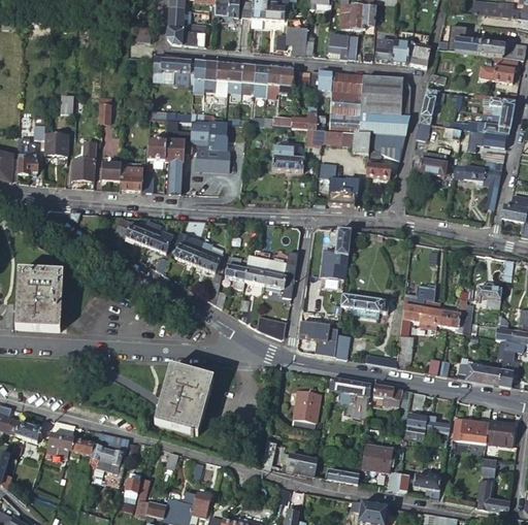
[(170,0),(170,3),(169,9),(185,10),(185,2),(185,0),(170,0)]
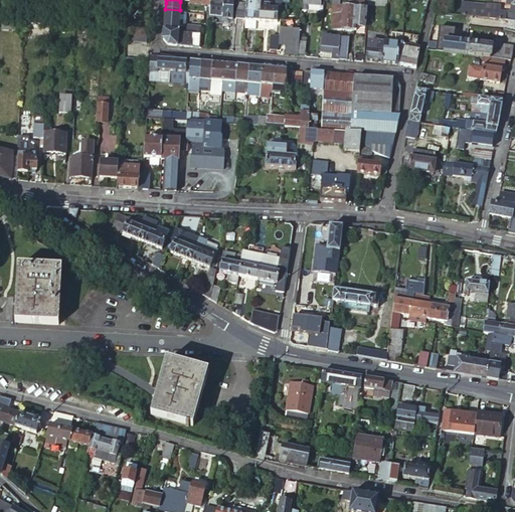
[(210,0),(210,4),(209,13),(209,15),(231,17),(233,0),(210,0)]
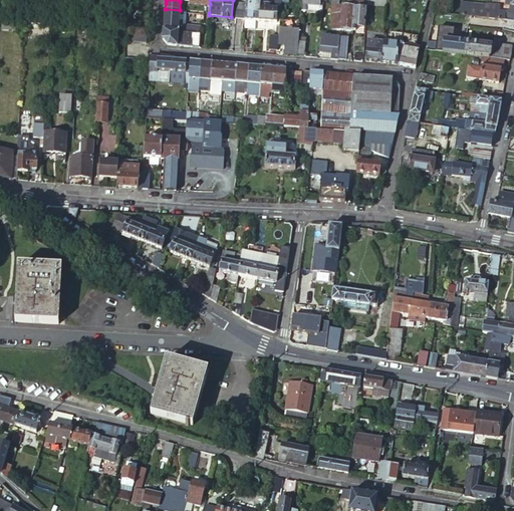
[(236,1),(235,17),(245,18),(255,19),(255,18),(256,0),(246,0),(246,2),(236,1)]
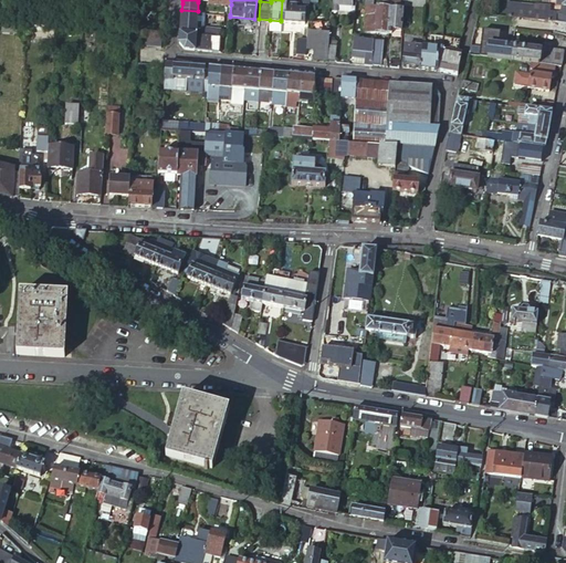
[(282,0),(281,20),(304,22),(304,9),(295,9),(295,0),(282,0)]
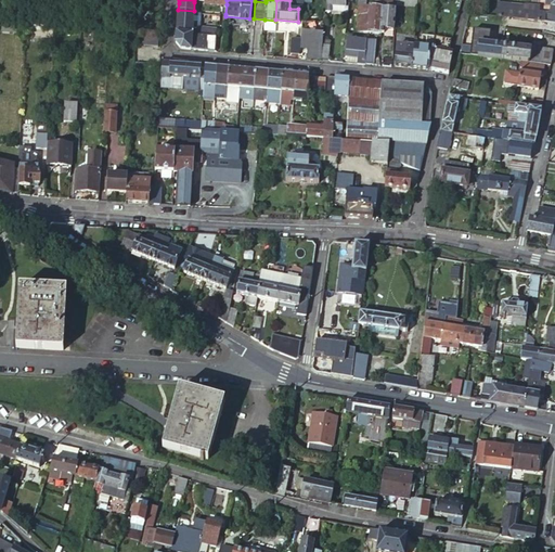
[(326,0),(325,10),(331,10),(332,4),(346,5),(346,0),(326,0)]
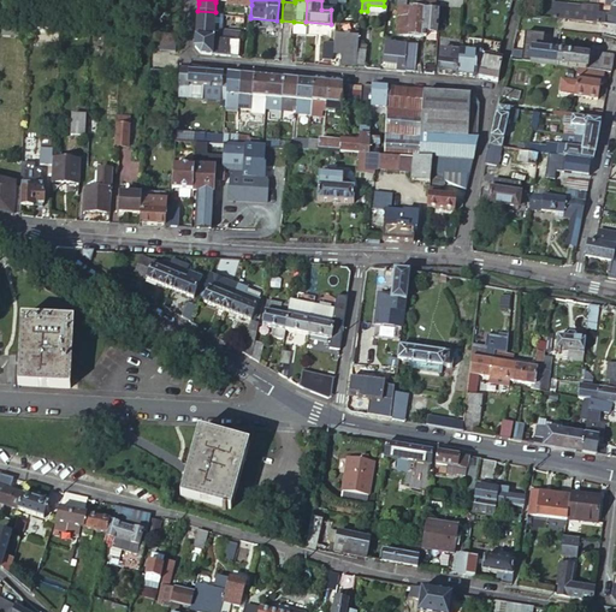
[(431,5),(426,4),(426,9),(425,30),(436,33),(438,5),(437,5),(437,0),(432,0),(431,5)]
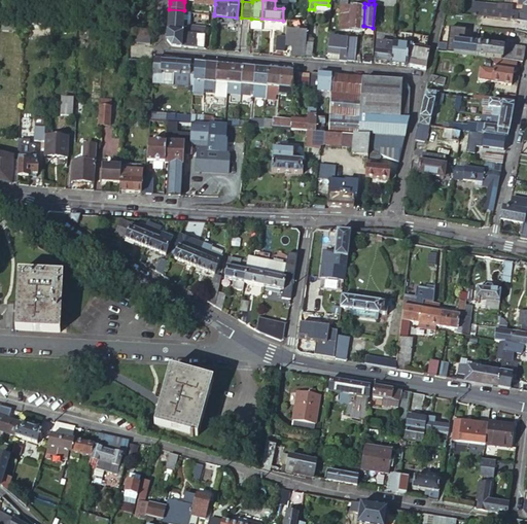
[(472,0),(470,12),(479,13),(480,4),(498,7),(498,2),(481,0),(472,0)]
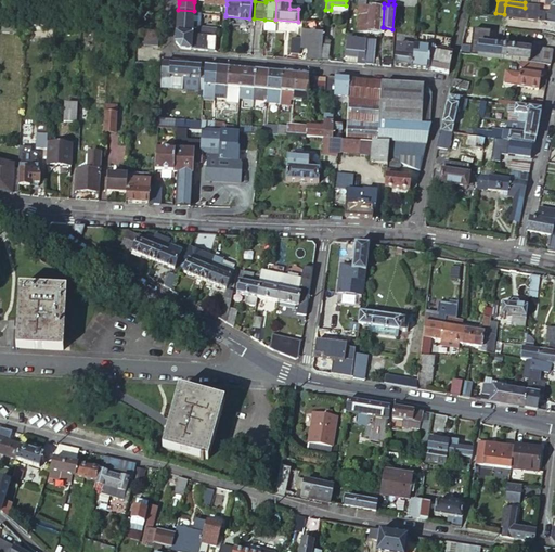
[(505,14),(554,21),(554,0),(546,0),(545,3),(551,4),(550,11),(538,9),(539,3),(525,2),(525,8),(505,4),(504,14),(505,14)]
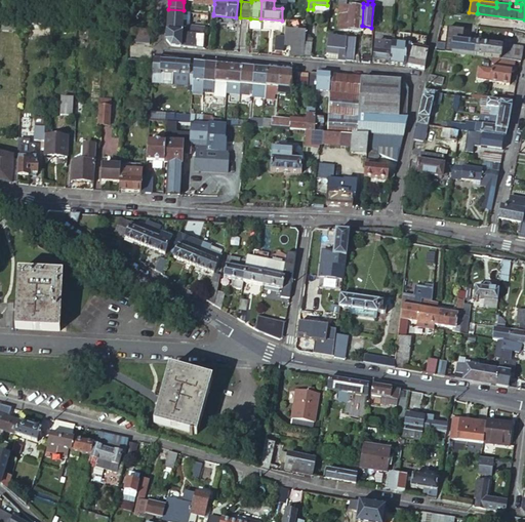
[(339,28),(361,30),(362,26),(363,7),(358,7),(348,6),(340,5),(339,28)]
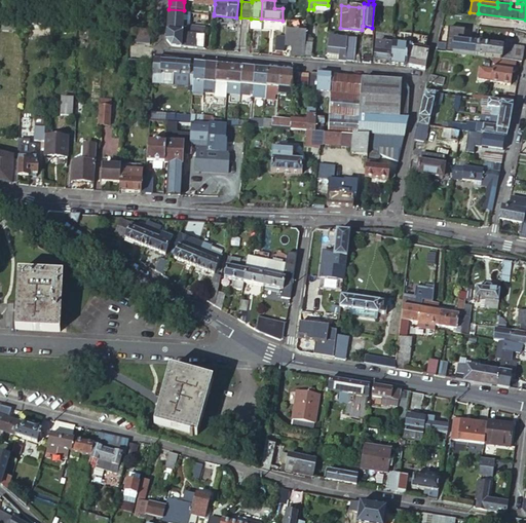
[(184,10),(168,9),(168,21),(167,30),(198,32),(203,33),(204,26),(189,24),(189,23),(183,22),(184,10)]
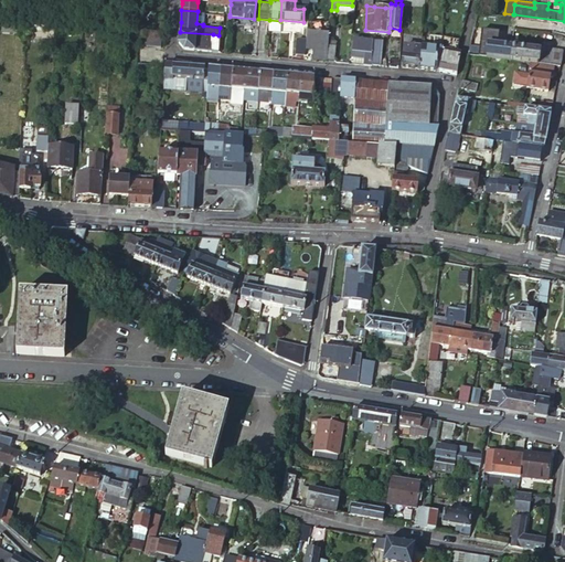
[(273,29),(279,29),(280,21),(269,20),(268,28),(273,28),(273,29)]
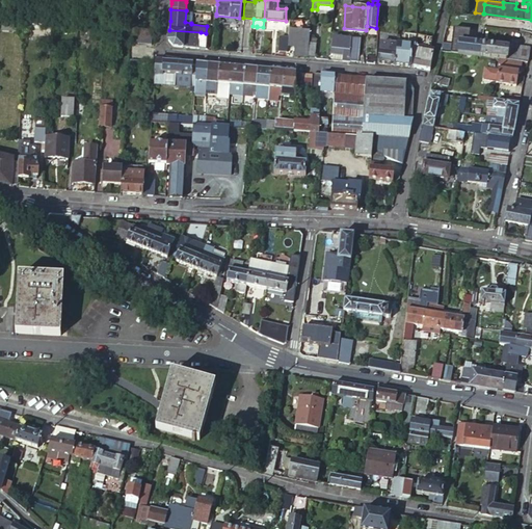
[(19,30),(20,22),(2,21),(2,29),(19,30)]
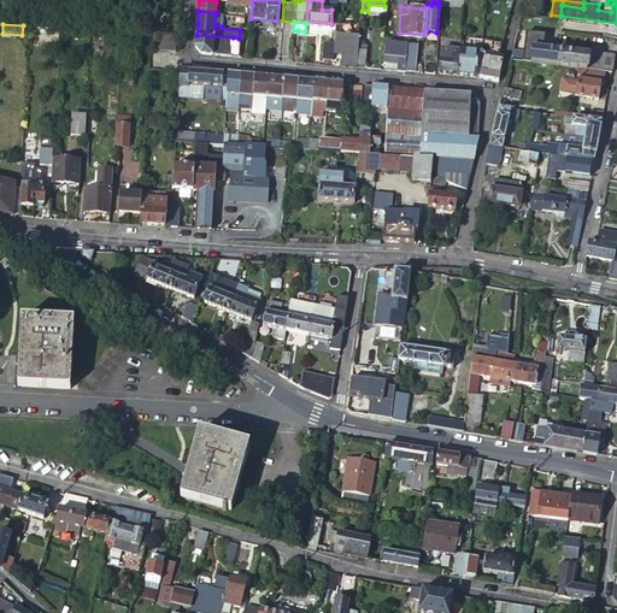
[(523,59),(530,60),(533,46),(540,47),(542,33),(527,31),(523,59)]
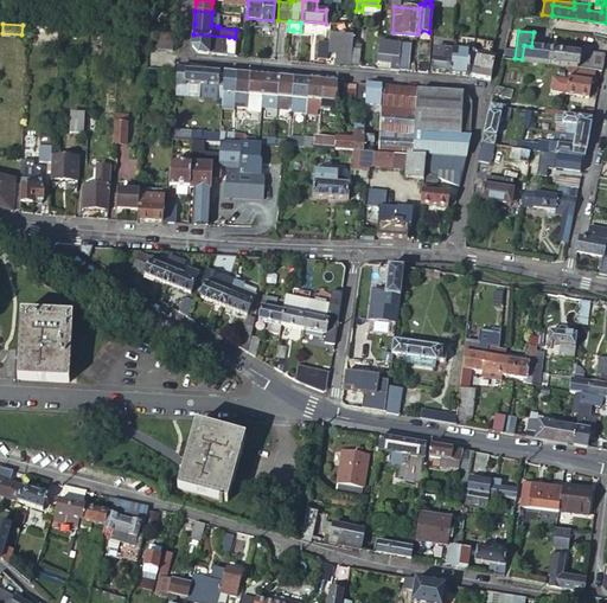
[(172,50),(173,34),(151,32),(149,47),(172,50)]
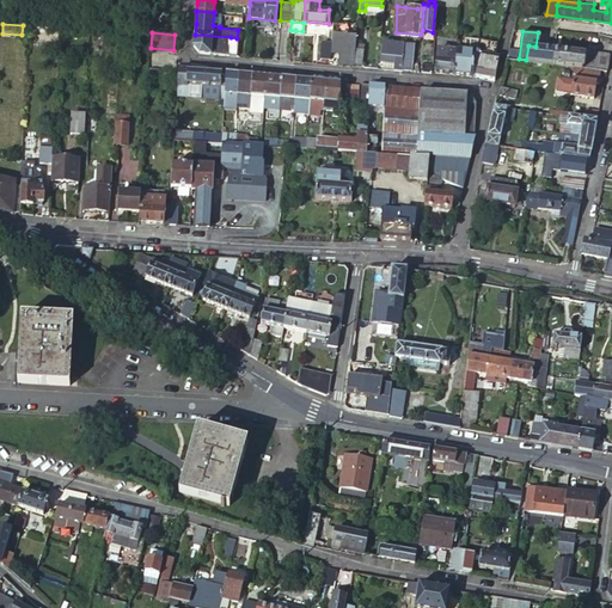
[(342,35),(332,34),(331,49),(337,49),(340,53),(338,61),(354,63),(356,36),(348,35),(348,32),(342,32),(342,35)]
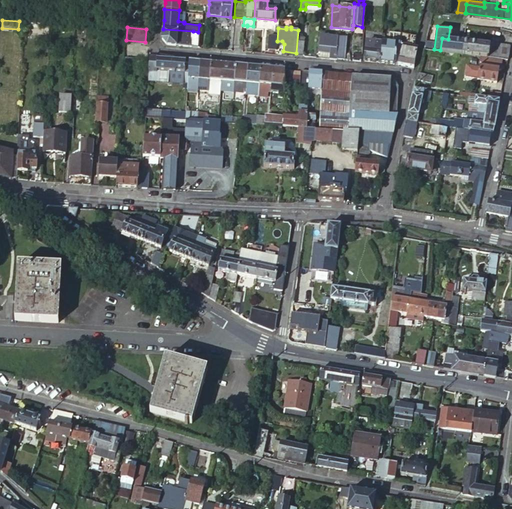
[(167,43),(198,46),(199,33),(193,33),(193,31),(163,29),(163,38),(167,43)]
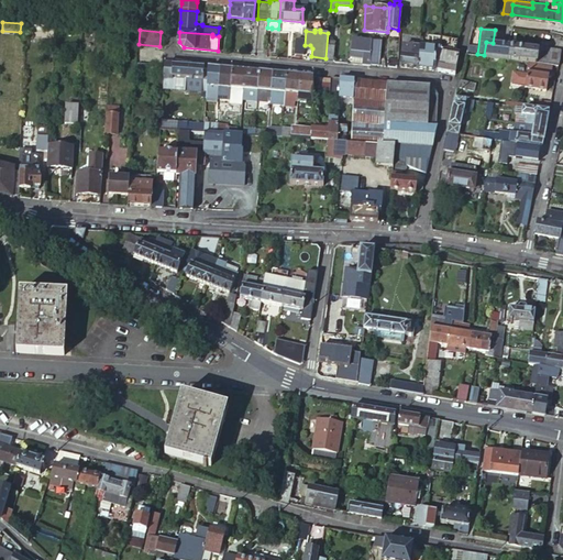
[(441,35),(440,47),(456,50),(459,39),(441,35)]
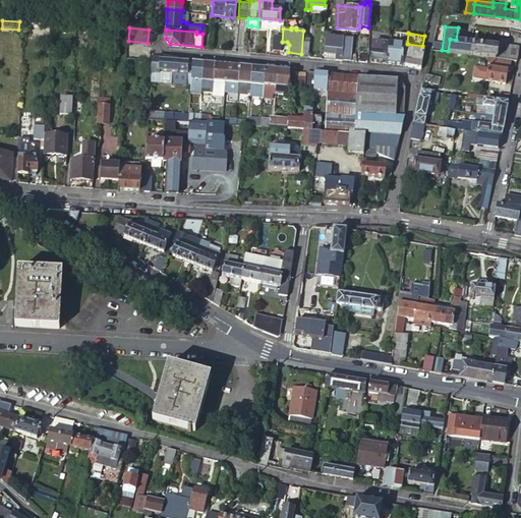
[(273,48),(281,49),(282,36),(274,35),(273,48)]
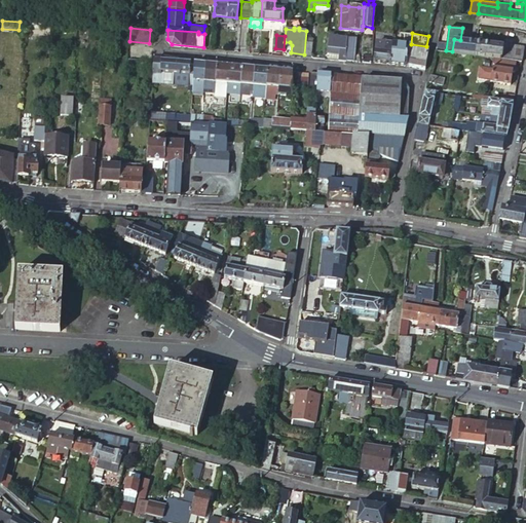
[(339,53),(338,59),(345,60),(346,47),(347,37),(330,36),(328,52),(330,52),(339,53)]
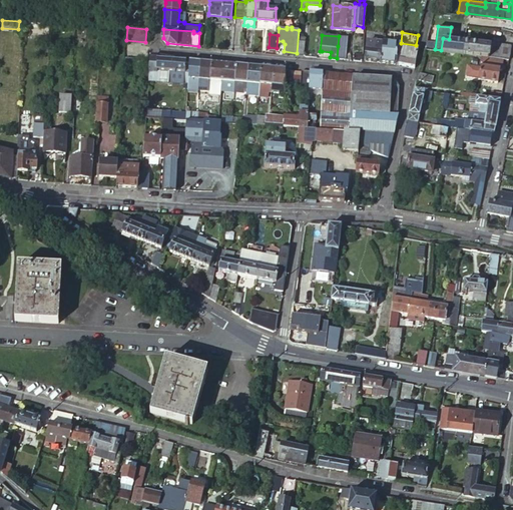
[(443,38),(441,50),(462,52),(464,41),(449,39),(443,38)]
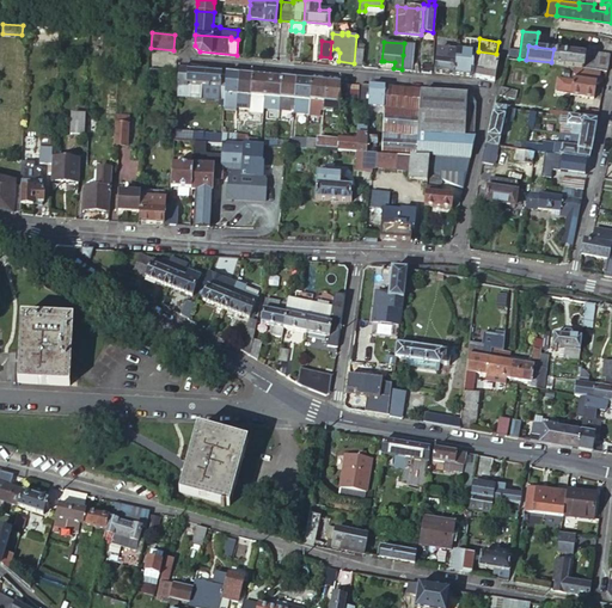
[(363,48),(356,48),(354,62),(362,63),(363,48)]
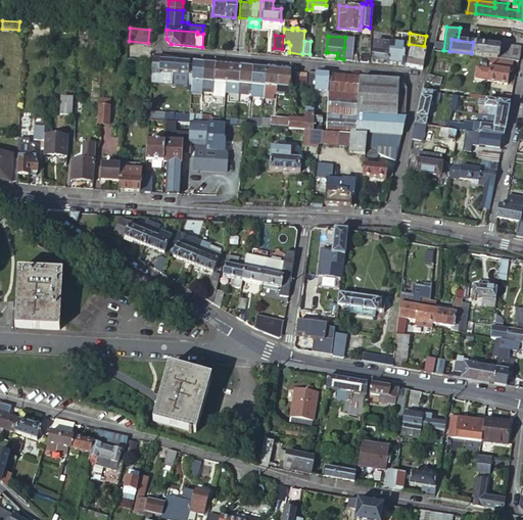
[(388,62),(389,52),(389,43),(374,41),(373,50),(372,61),(388,62)]
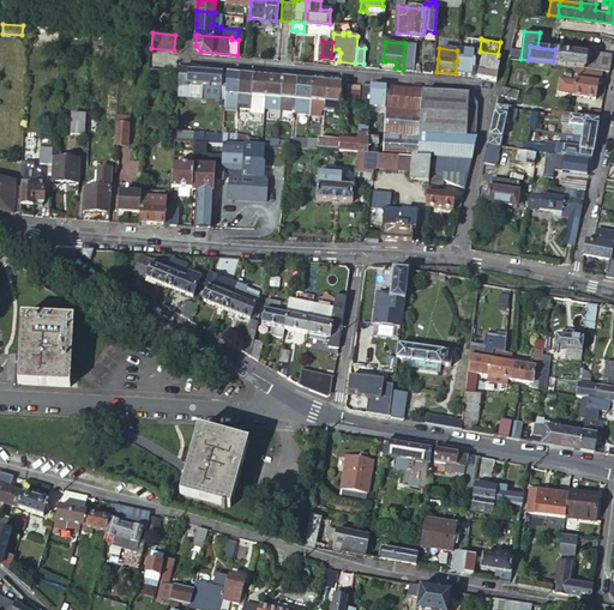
[(587,53),(555,49),(553,62),(577,66),(584,66),(587,53)]
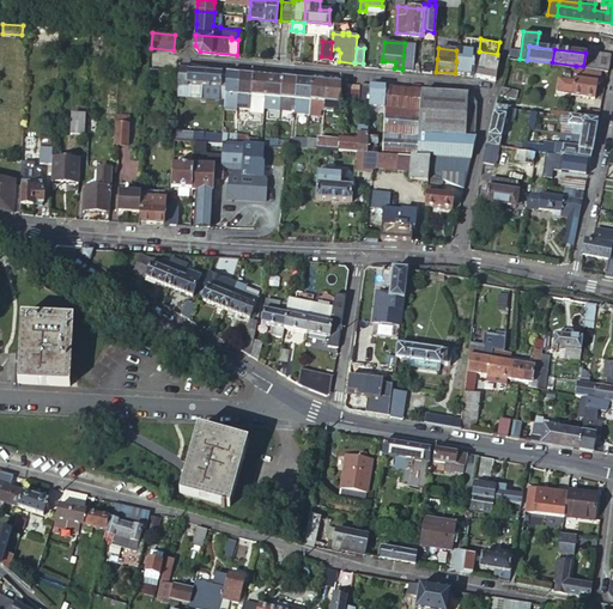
[(587,49),(586,53),(583,66),(602,68),(607,68),(611,53),(587,49)]
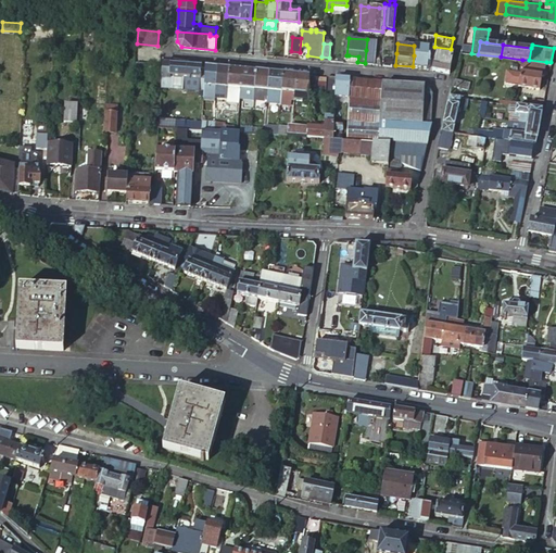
[(413,66),(429,68),(430,58),(433,58),(434,47),(414,46),(414,55),(413,66)]
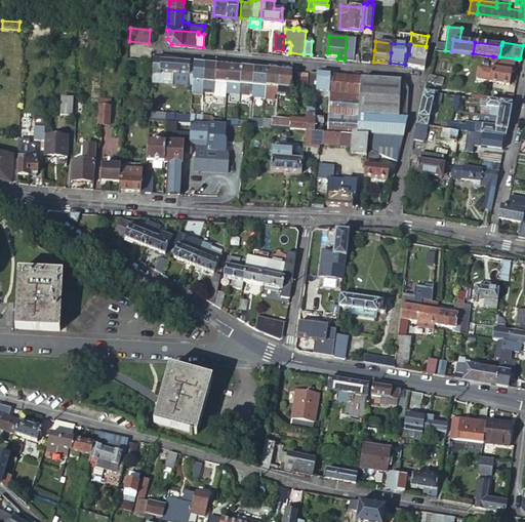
[(429,47),(426,46),(410,44),(408,65),(423,68),(425,68),(429,47)]
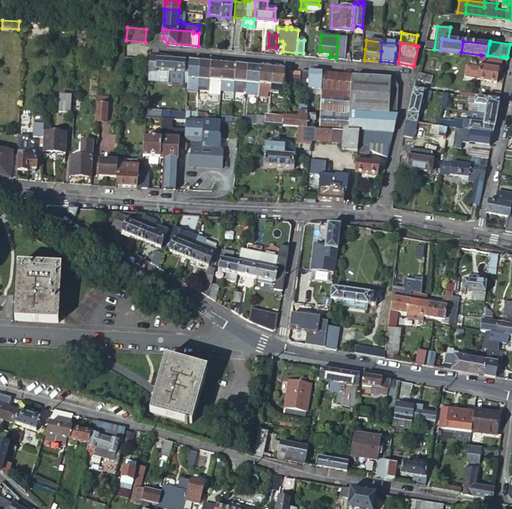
[(344,46),(337,46),(336,58),(343,58),(344,46)]
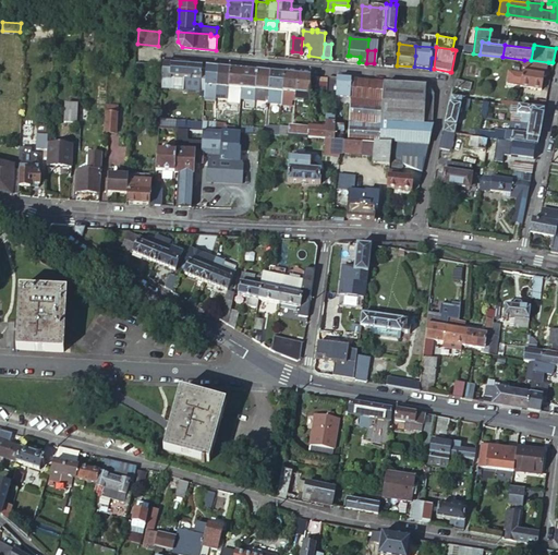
[(386,57),(385,64),(393,65),(395,57),(386,57)]
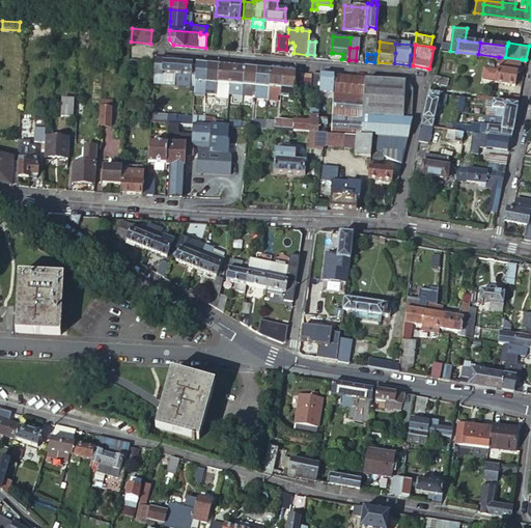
[(520,71),(522,59),(505,57),(499,57),(497,67),(495,78),(495,79),(513,83),(515,71),(520,71)]
